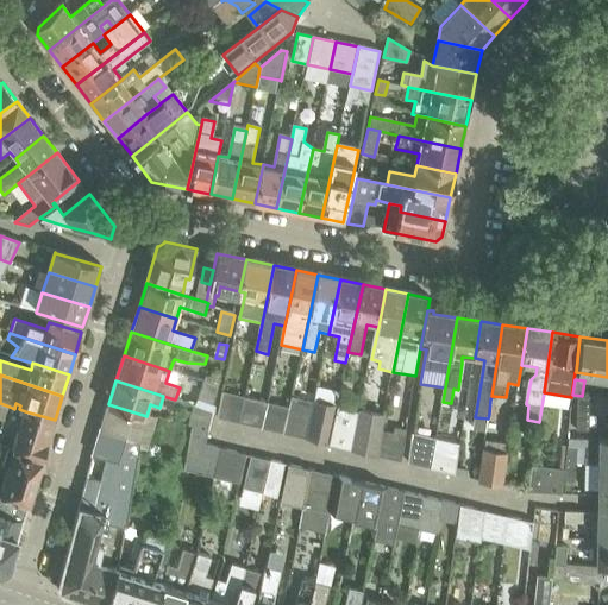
[(204,382),(196,401),(214,407),(219,386),(204,382)]
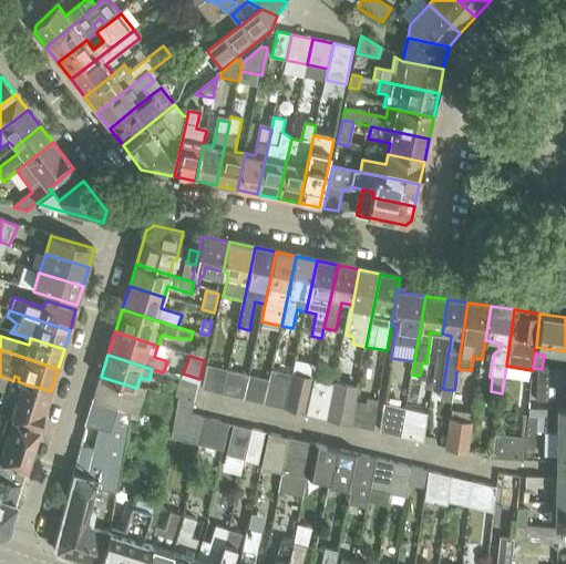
[(202,390),(223,396),(228,372),(207,367),(202,390)]
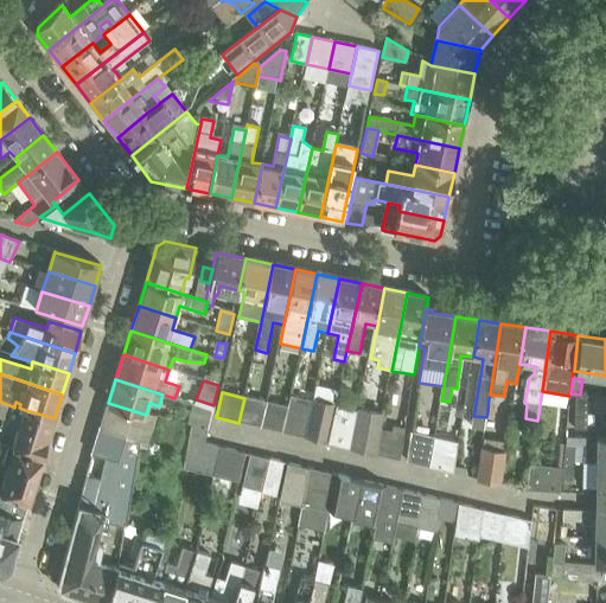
[(287,408),(281,432),(305,438),(313,401),(291,395),(288,409),(287,408)]
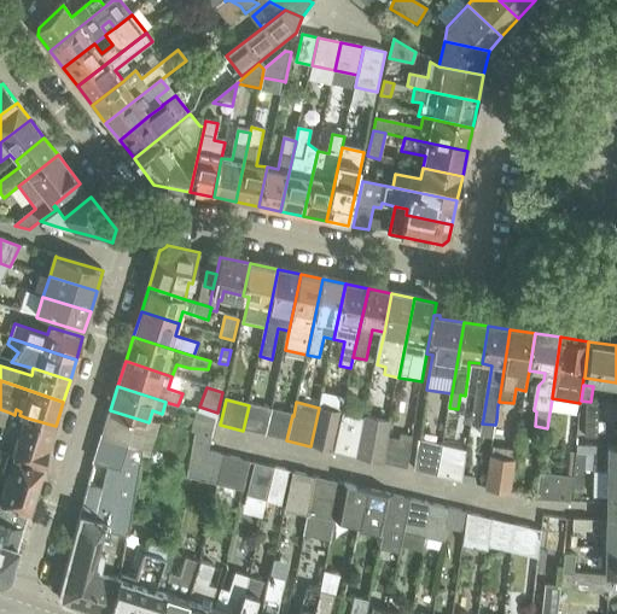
[(271,410),(249,405),(243,431),(265,436),(271,410)]
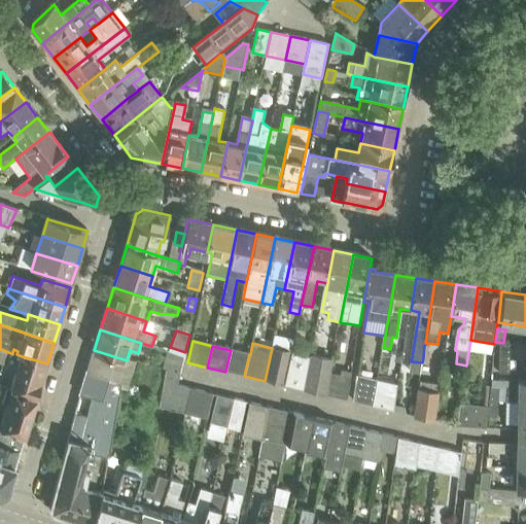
[(272,348),(265,381),(283,385),(290,352),(272,348)]
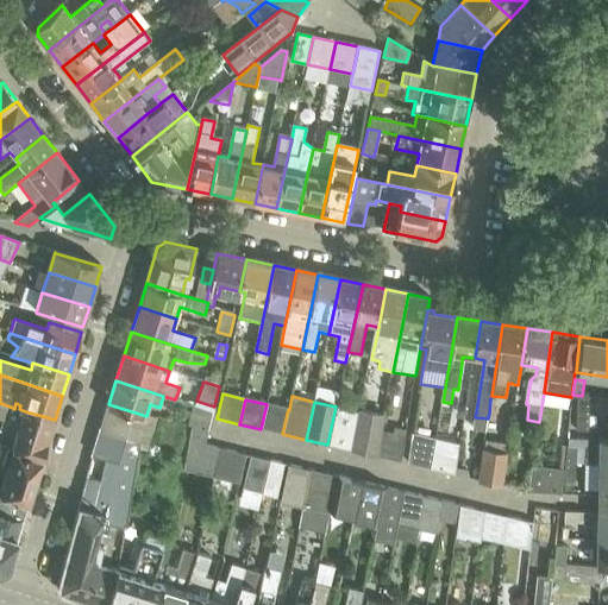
[(143,430),(146,416),(108,404),(105,417),(143,430)]
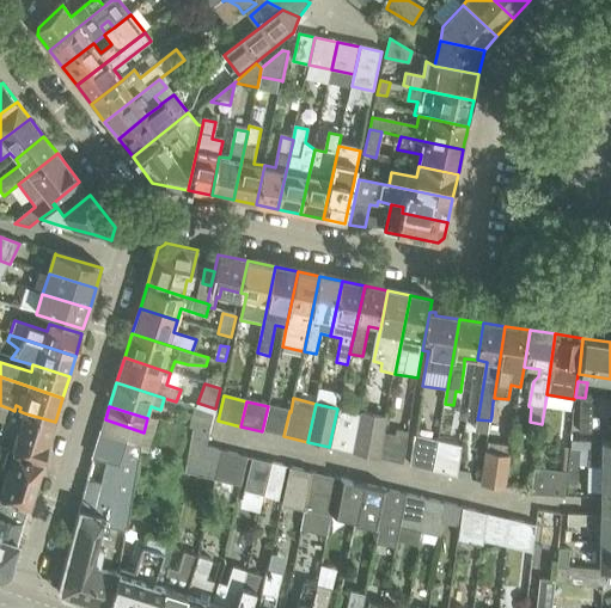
[(289,411),(268,406),(262,431),(283,436),(289,411)]
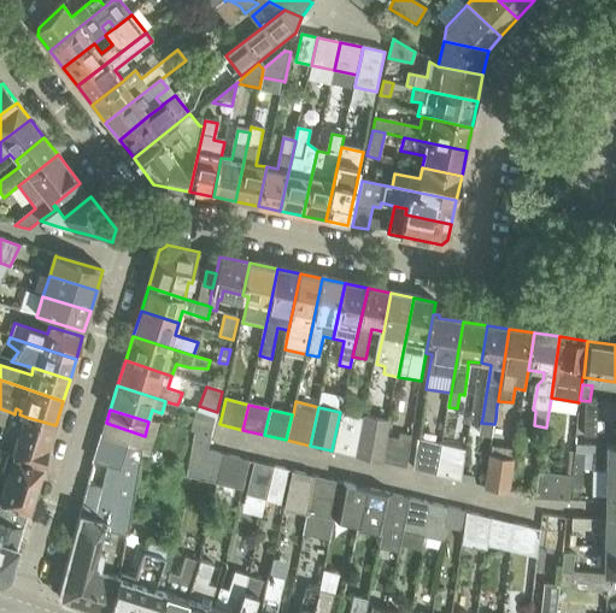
[(194,411),(189,430),(211,435),(216,417),(194,411)]
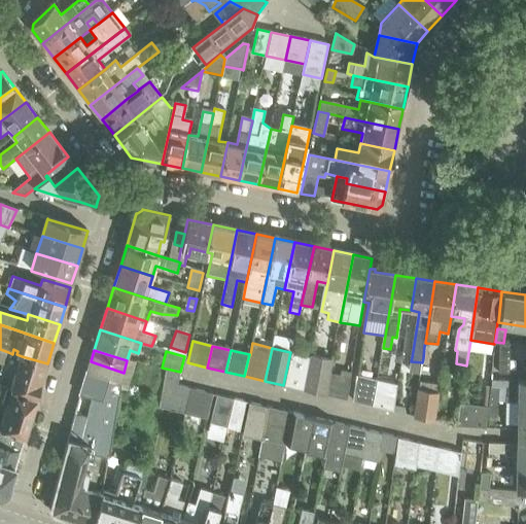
[(290,352),(283,385),(304,390),(311,357),(290,352)]
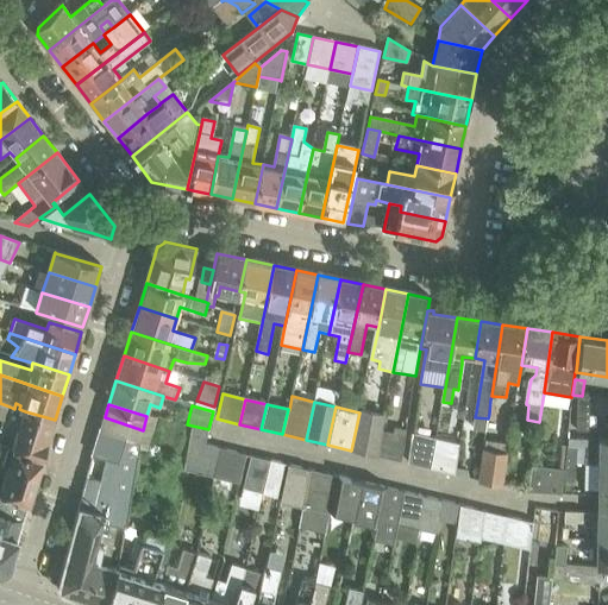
[(25,411),(13,449),(43,460),(55,420),(25,411)]
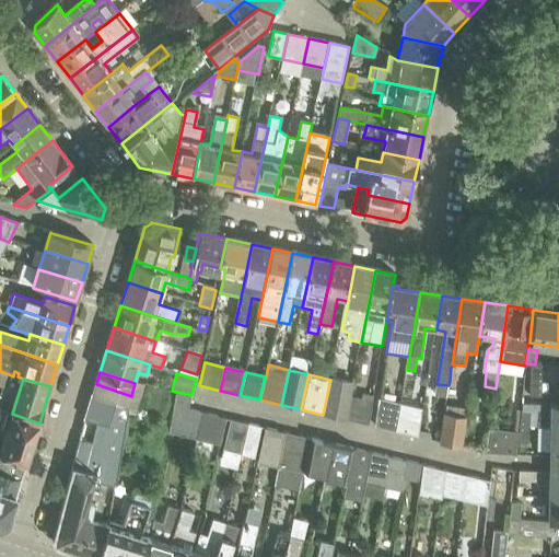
[(346,420),(350,396),(352,384),(330,379),(330,380),(323,415),(346,420)]
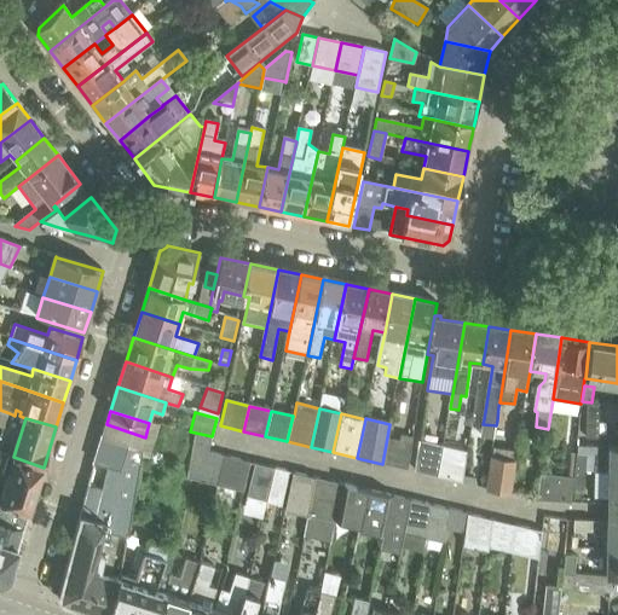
[(102,439),(127,446),(143,451),(145,437),(107,424),(102,439)]
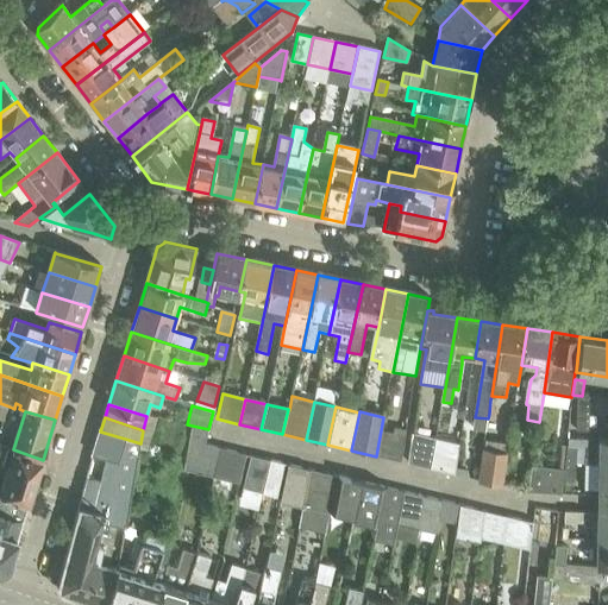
[(208,429),(187,424),(187,426),(192,427),(183,470),(183,472),(215,479),(223,449),(205,446),(208,429)]
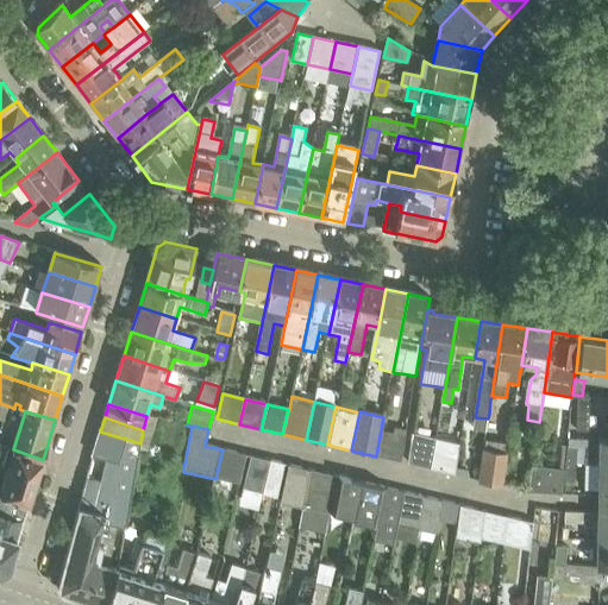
[(381,430),(376,457),(401,462),(406,436),(381,430)]
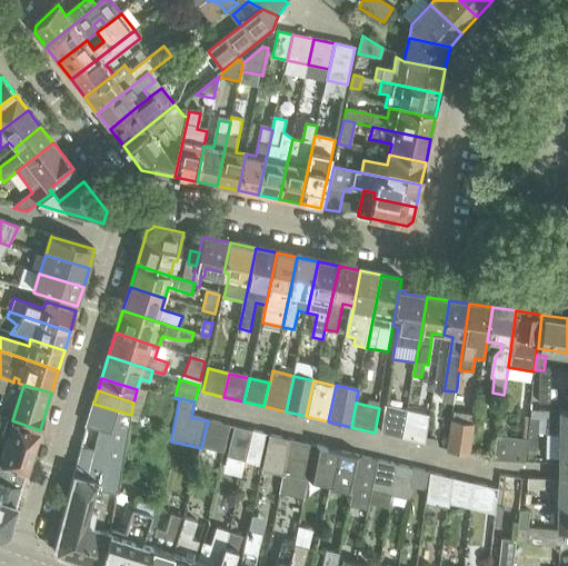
[(111,432),(117,410),(93,404),(90,416),(88,426),(100,429),(111,432)]
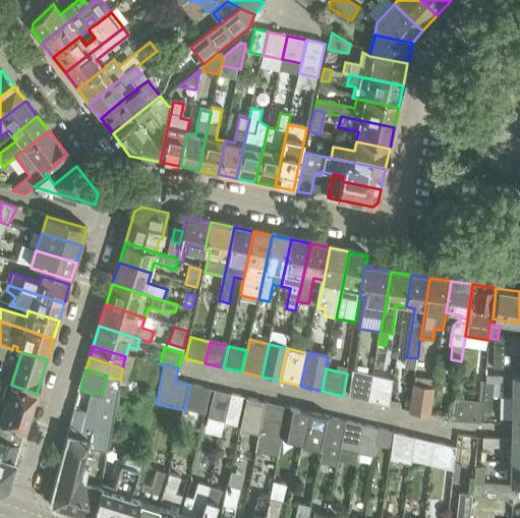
[(353,371),(349,397),(368,402),(372,376),(353,371)]
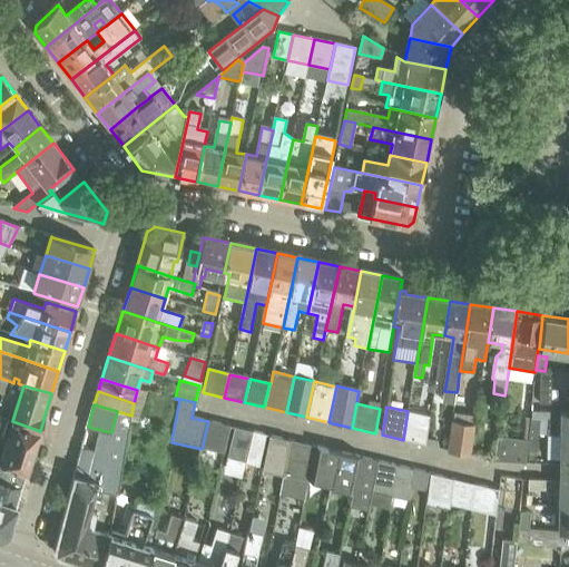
[(408,411),(403,440),(425,446),(427,438),(430,417),(408,411)]
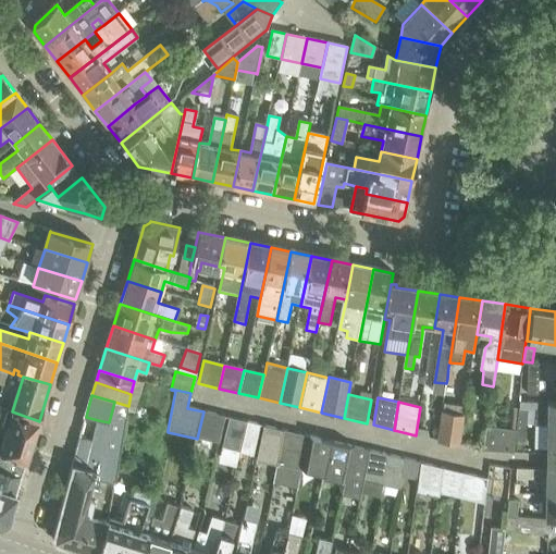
[(518,427),(527,428),(528,411),(519,410),(518,427)]
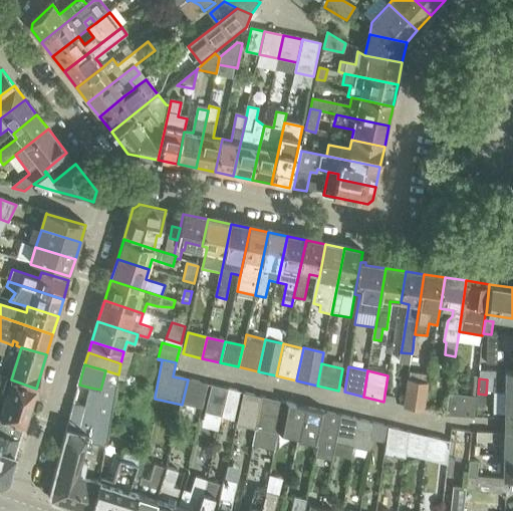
[(11,379),(0,416),(0,419),(24,427),(36,389),(11,379)]
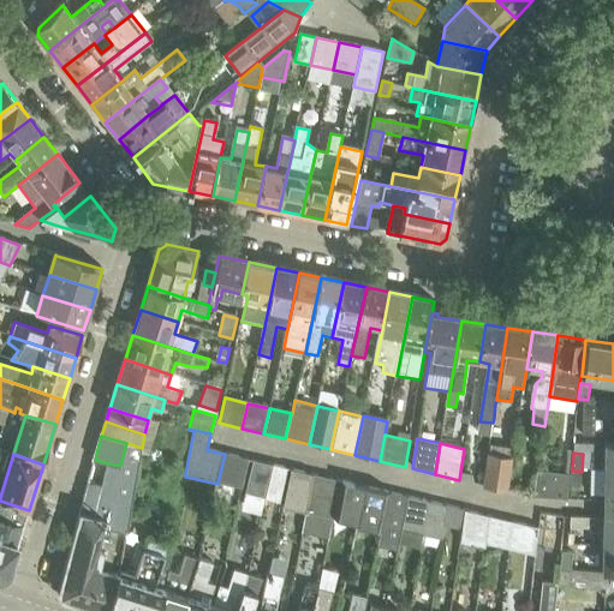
[(250,460),(225,454),(218,484),(243,490),(250,460)]
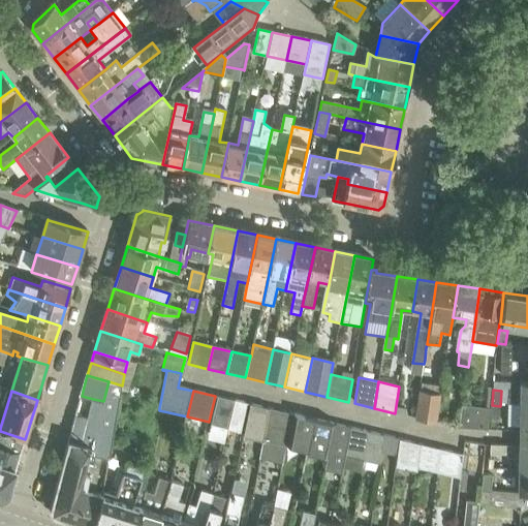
[(210,426),(227,430),(233,401),(215,396),(209,422),(211,422),(210,426)]
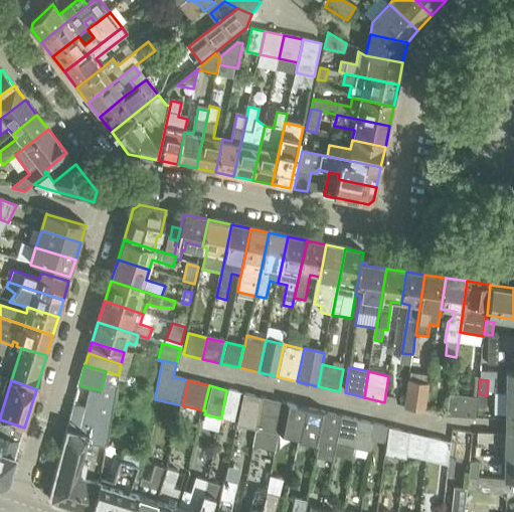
[(405,402),(405,407),(424,411),(427,388),(408,385),(405,402)]
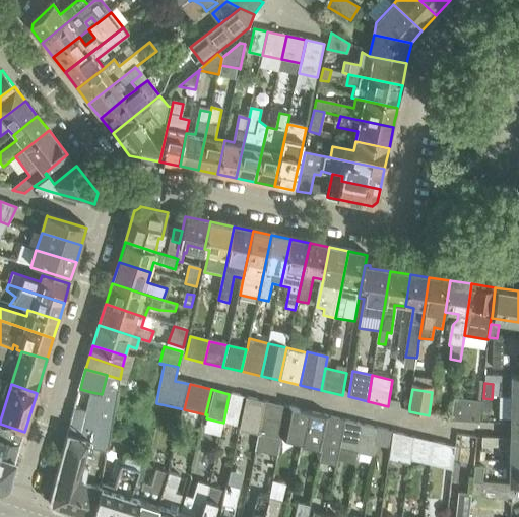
[(243,397),(229,394),(223,423),(238,426),(243,397)]
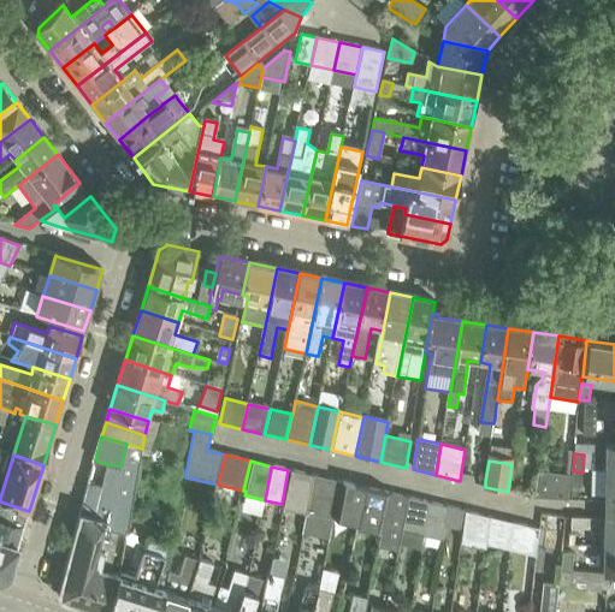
[(284,505),(284,507),(306,514),(312,475),(288,470),(282,504),(284,505)]
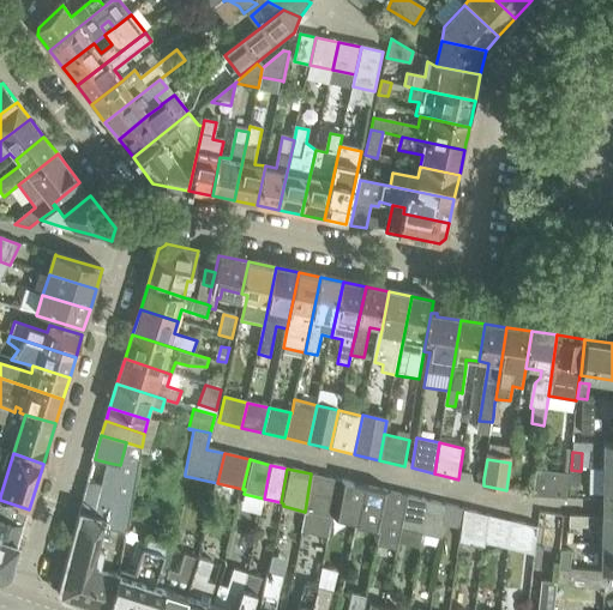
[(536,469),(533,497),(566,500),(569,488),(570,473),(536,469)]
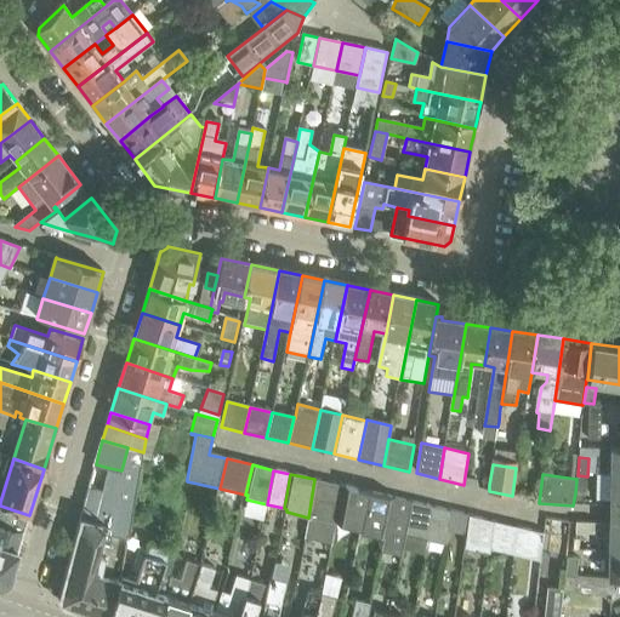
[(585,493),(587,476),(578,475),(576,479),(575,493),(585,493)]
